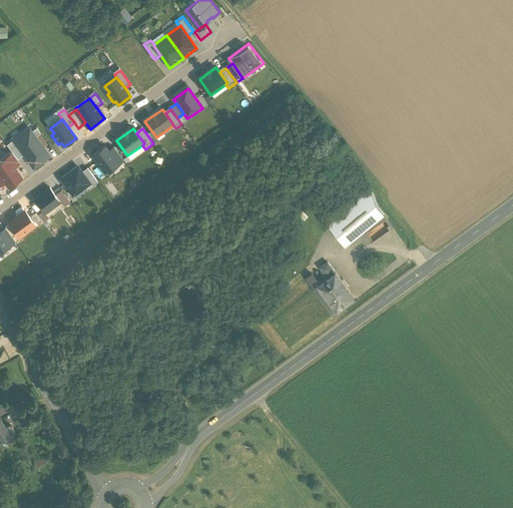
[(15,142),(25,156),(35,169),(51,157),(37,138),(33,133),(31,130),(15,142)]
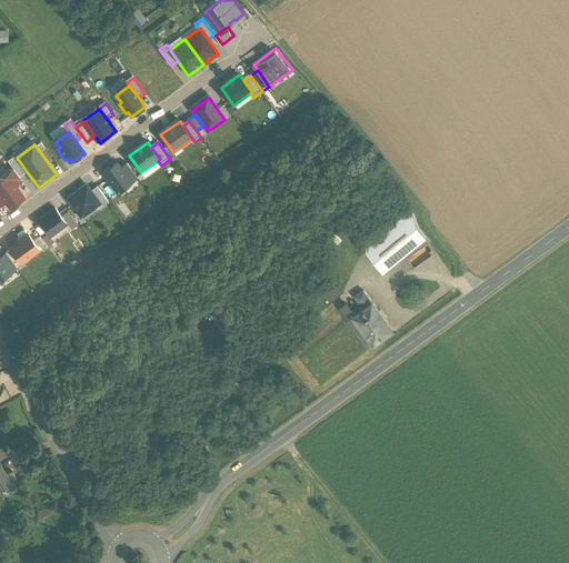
[(37,148),(41,153),(46,150),(41,144),(37,148)]
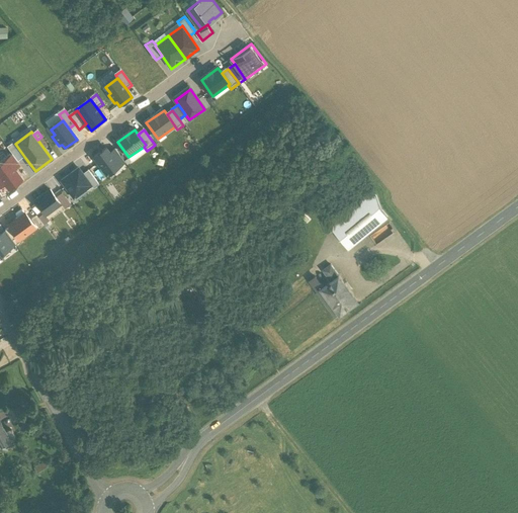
[(14,157),(18,163),(25,158),(15,144),(8,150),(14,157)]
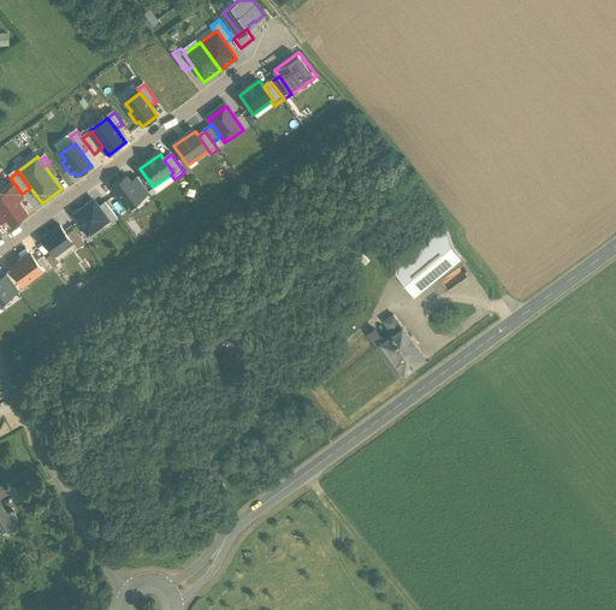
[(113,189),(128,209),(143,199),(131,184),(128,178),(113,189)]
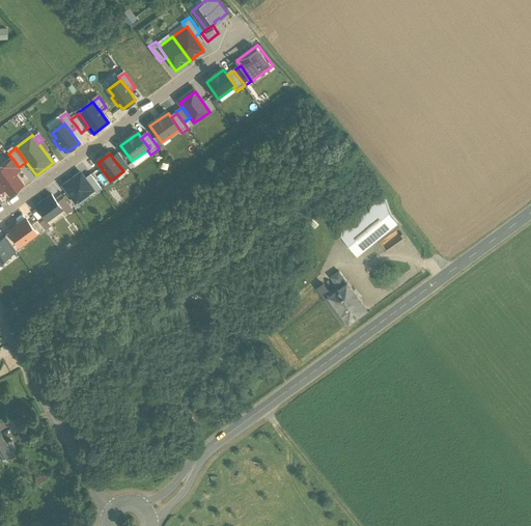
[(119,155),(113,159),(123,171),(129,168),(119,155)]
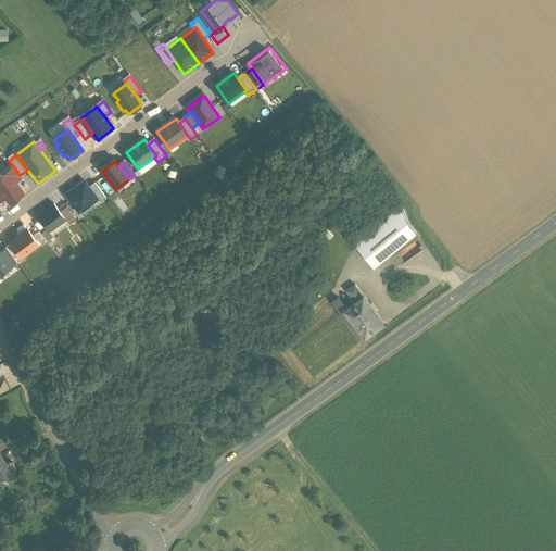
[(23,178),(20,175),(15,168),(0,179),(0,202),(8,198),(11,203),(19,198),(20,199),(25,195),(16,183),(23,178)]
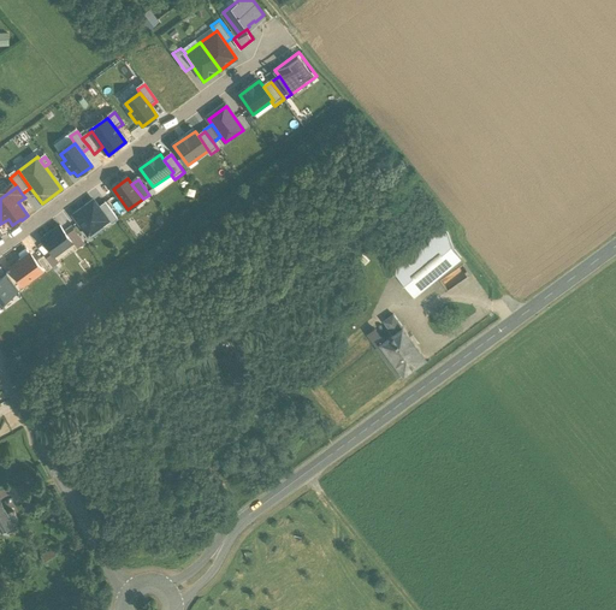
[(89,237),(110,223),(100,209),(94,202),(75,217),(89,237)]
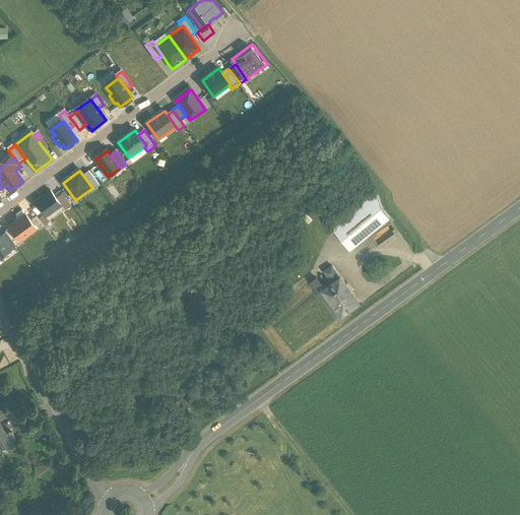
[(92,188),(94,191),(101,187),(89,173),(84,177),(92,188)]
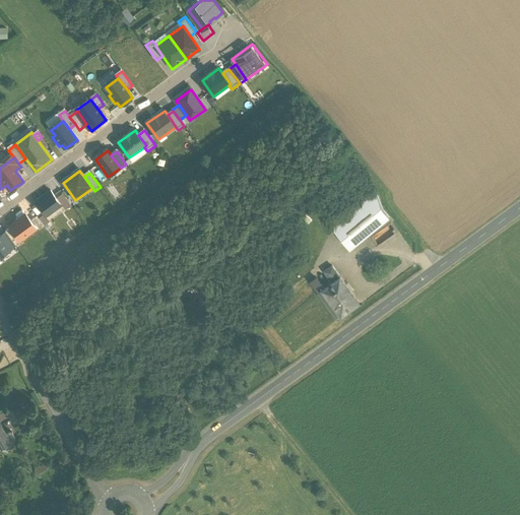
[(51,192),(36,204),(44,213),(46,216),(61,205),(56,199),(51,192)]
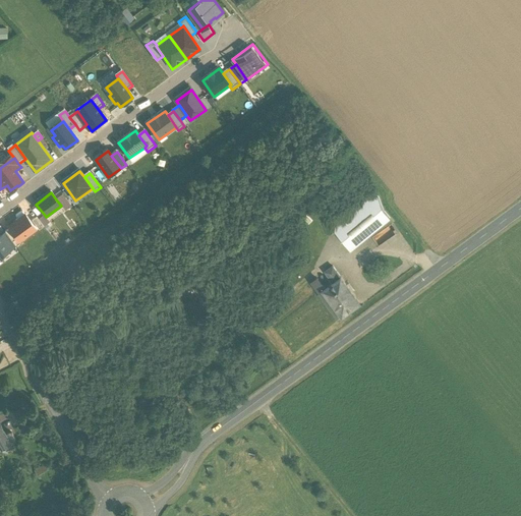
[(373,192),(334,225),(350,245),(390,213),(373,192)]
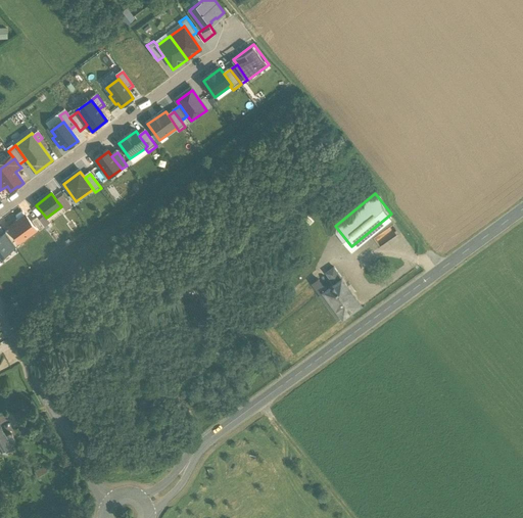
[(66,213),(73,208),(62,195),(56,200),(61,206),(66,213)]
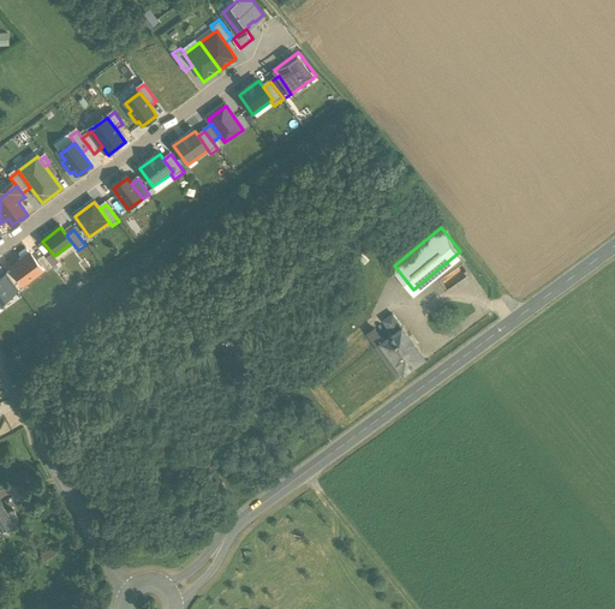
[(45,257),(45,258),(53,269),(60,264),(54,256),(52,252),(45,257)]
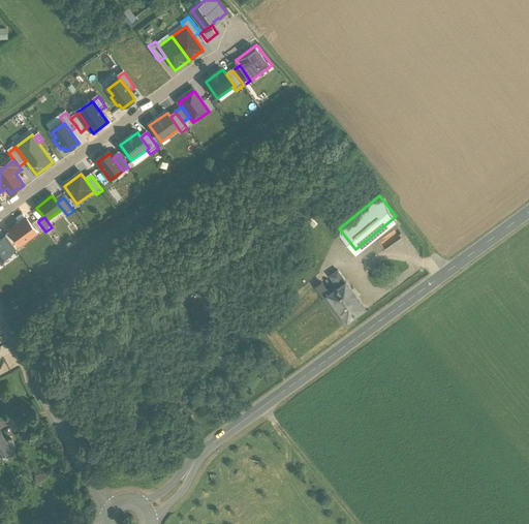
[(35,233),(26,219),(20,224),(18,225),(19,227),(10,233),(11,234),(21,246),(29,240),(28,239),(35,233)]
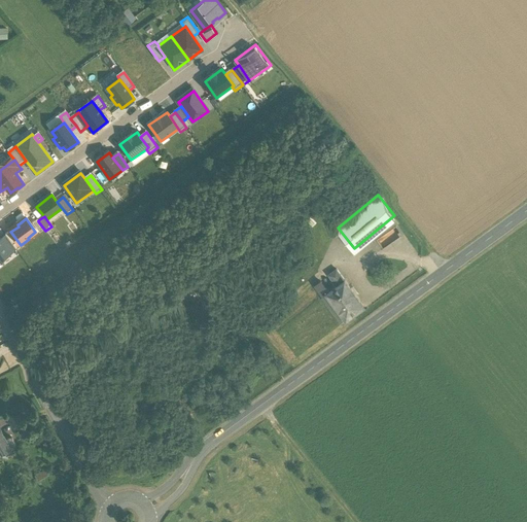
[(40,234),(45,231),(38,221),(33,224),(39,232),(40,234)]
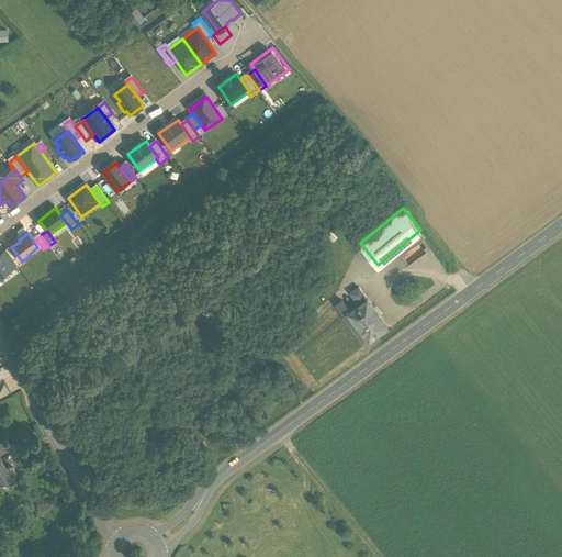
[(429,246),(422,236),(400,252),(406,263),(429,246)]
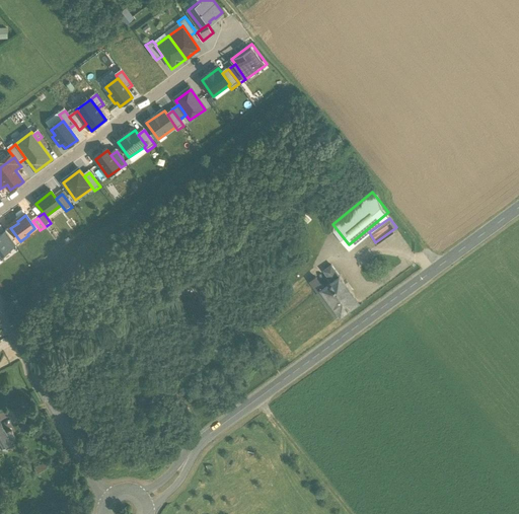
[(20,241),(11,229),(6,233),(17,247),(21,244),(20,241)]
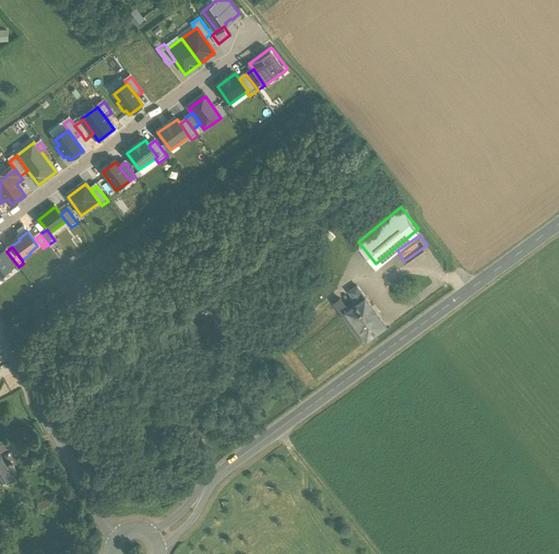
[(10,273),(19,267),(7,251),(0,256),(0,257),(10,271),(9,272),(10,273)]
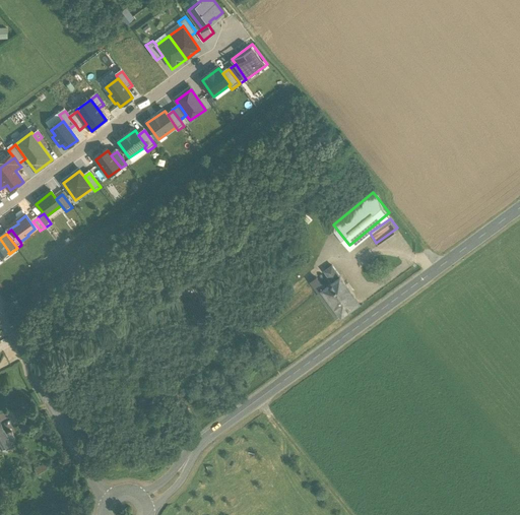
[(0,260),(2,259),(1,258),(8,253),(9,252),(0,239),(0,260)]
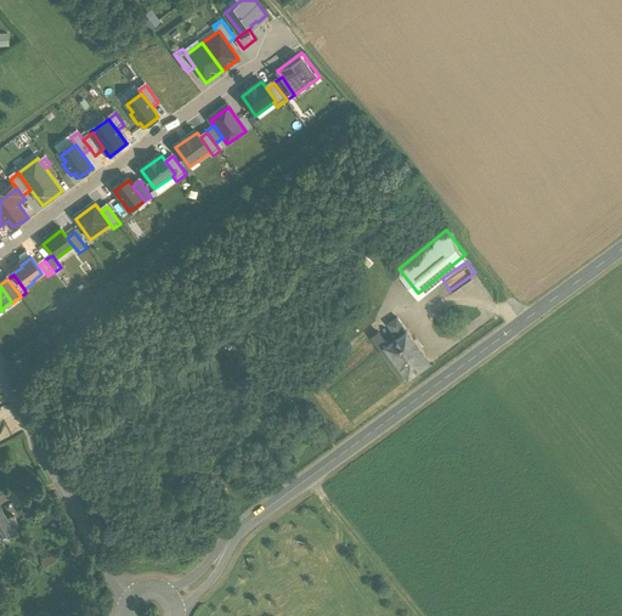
[(397,311),(388,318),(399,332),(407,325),(397,311)]
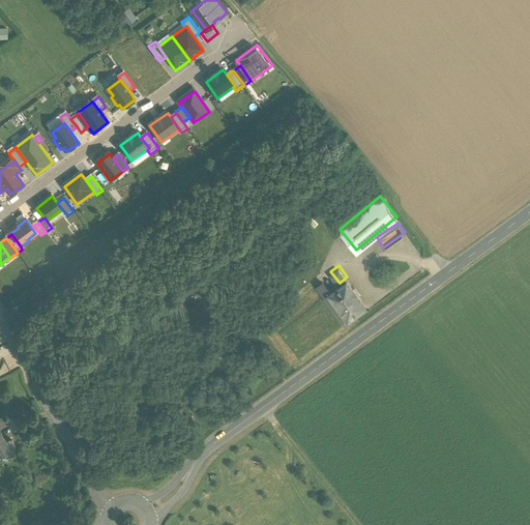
[(366,303),(347,276),(340,283),(330,289),(323,278),(317,282),(325,293),(329,290),(348,316),(366,303)]
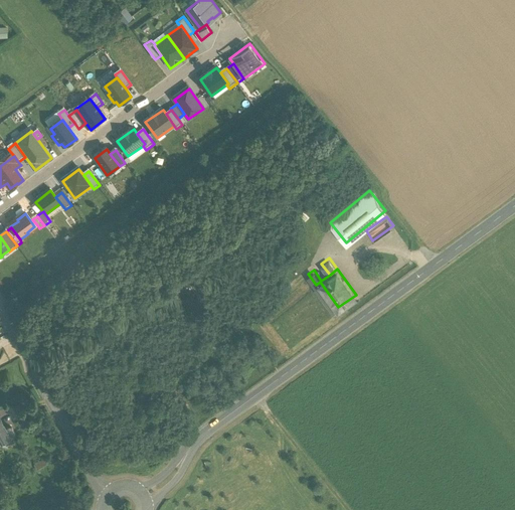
[(338,307),(320,282),(316,285),(315,285),(334,311),(338,307)]
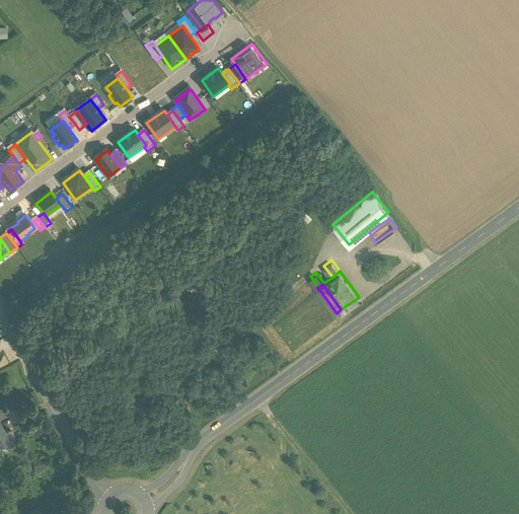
[(5,426),(0,416),(0,439),(13,432),(14,429),(11,424),(9,424),(5,426)]
